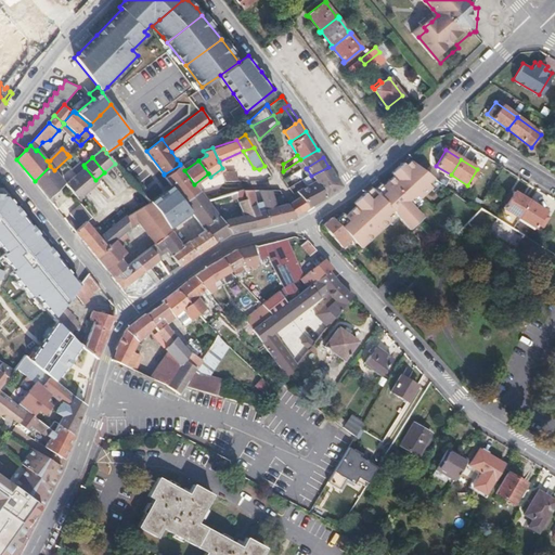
[(368,196),(364,194),(353,204),(356,206),(337,223),(352,240),(360,248),(373,236),(370,234),(375,229),(377,232),(396,215),(410,229),(422,217),(411,206),(436,180),(411,160),(405,166),(402,164),(391,173),(394,177),(376,192),(374,190),(368,196)]
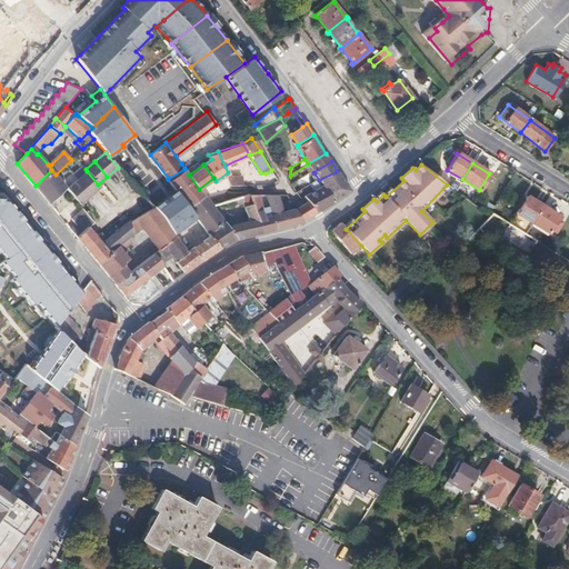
[(185,169),(168,179),(176,189),(178,192),(189,208),(205,196),(199,189),(189,175),(185,169)]
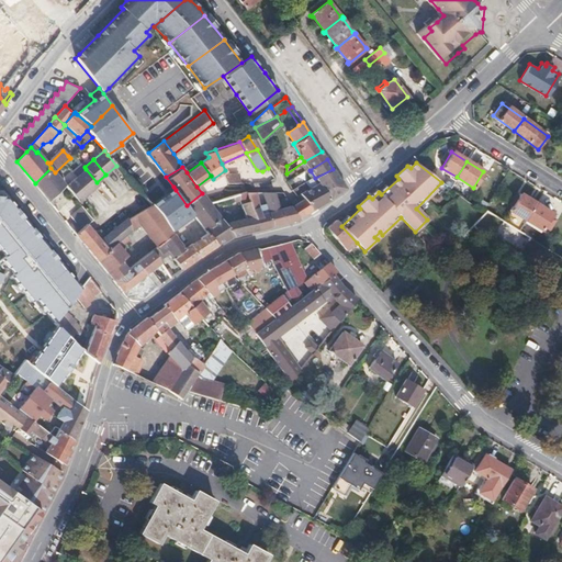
[(51,168),(35,183),(48,201),(53,198),(65,186),(55,172),(51,168)]
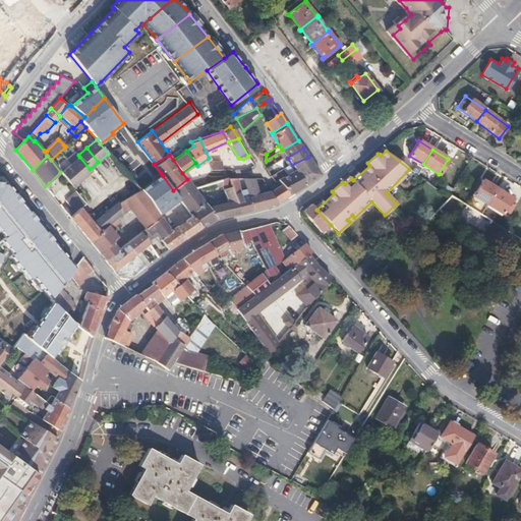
[(287,158),(286,156),(274,163),(276,166),(288,159),(287,158)]
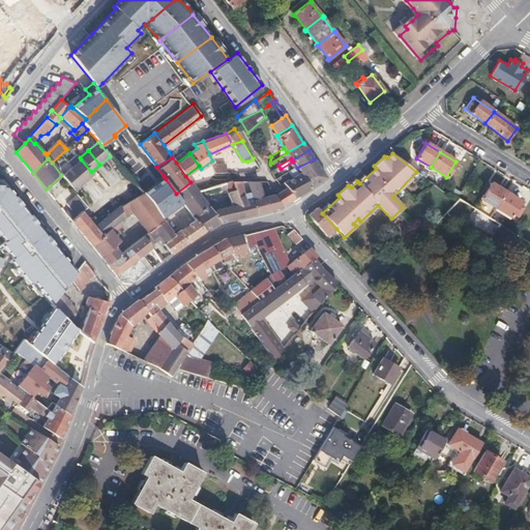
[(81,159),(70,168),(82,182),(92,174),(91,172),(81,159)]
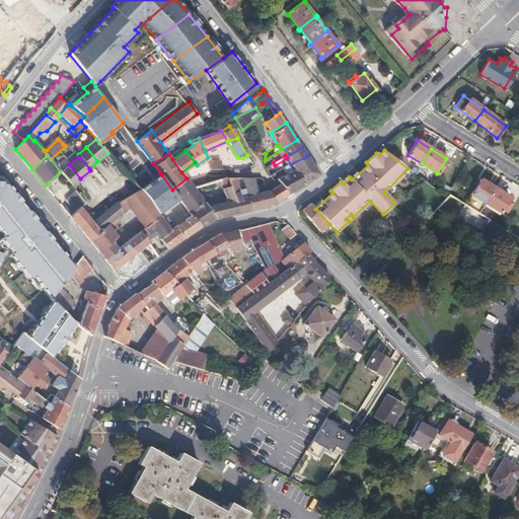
[(291,164),(295,169),(304,183),(319,174),(307,156),(291,164)]
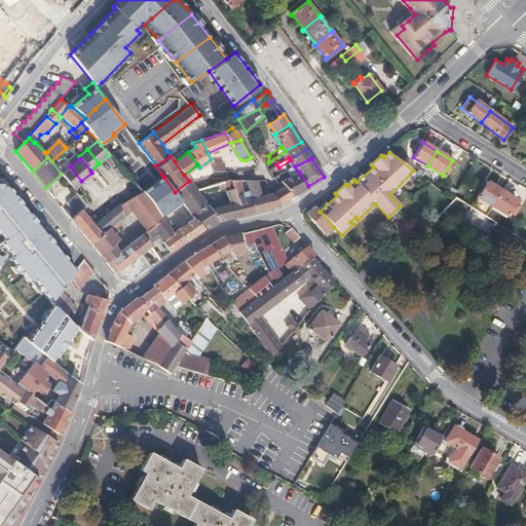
[(222,162),(211,164),(214,171),(224,171),(222,162)]
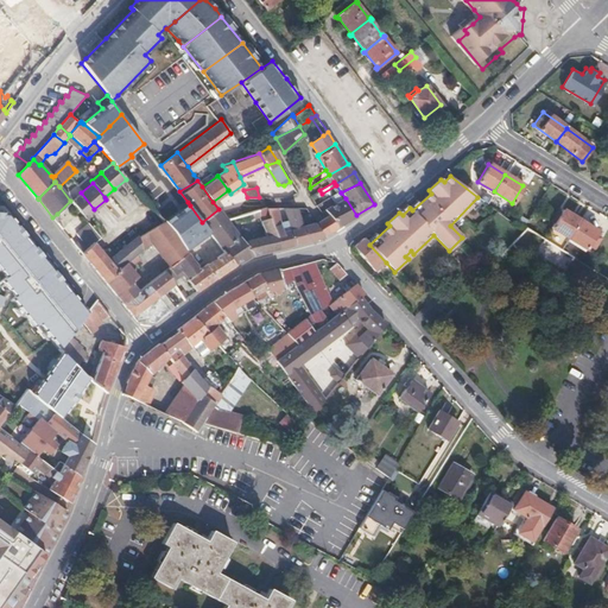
[(81,192),(70,201),(83,219),(94,209),(81,192)]
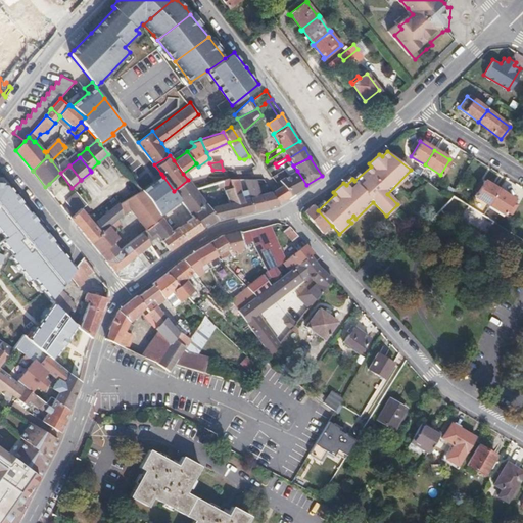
[(286,172),(288,176),(280,181),(279,180),(275,182),(279,188),(285,198),(306,185),(297,171),(294,173),(289,167),(284,170),(286,172)]
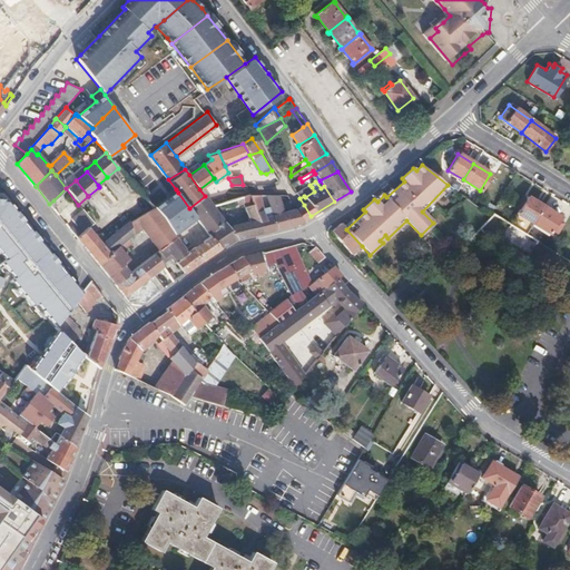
[(312,187),(310,185),(296,193),(297,195),(312,187)]
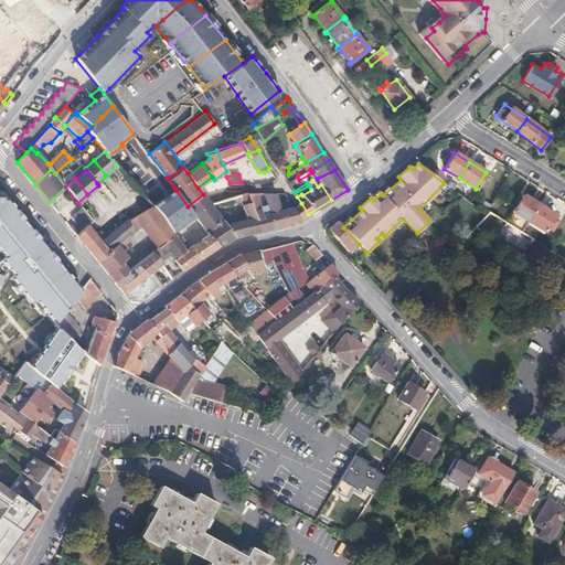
[(177,191),(152,208),(172,233),(195,217),(188,206),(177,191)]
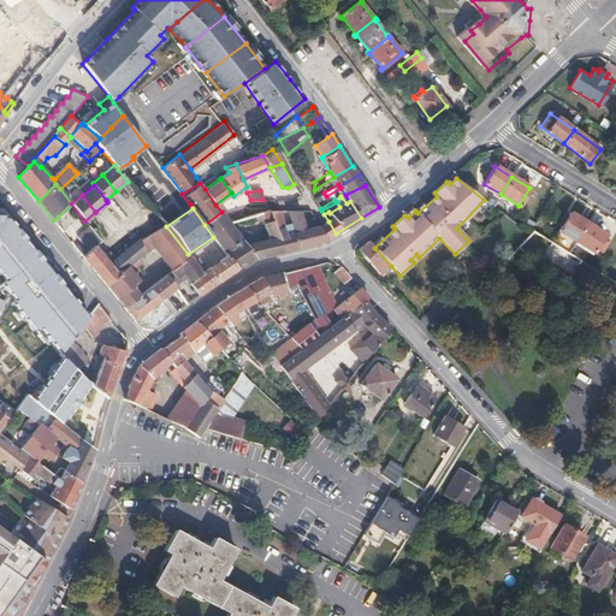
[(246,218),(243,211),(225,217),(229,223),(246,218)]
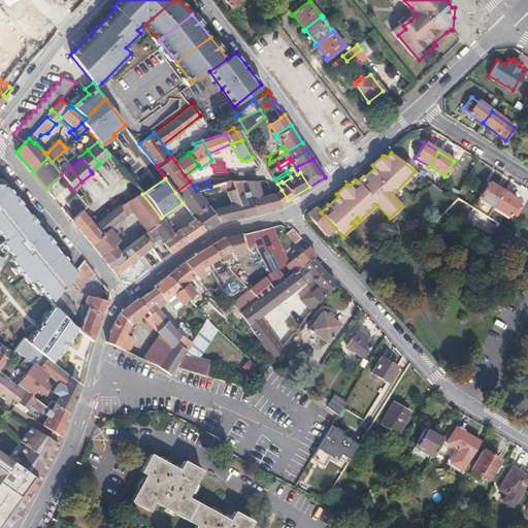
[(230,180),(223,183),(225,190),(226,193),(234,190),(231,182),(230,180)]
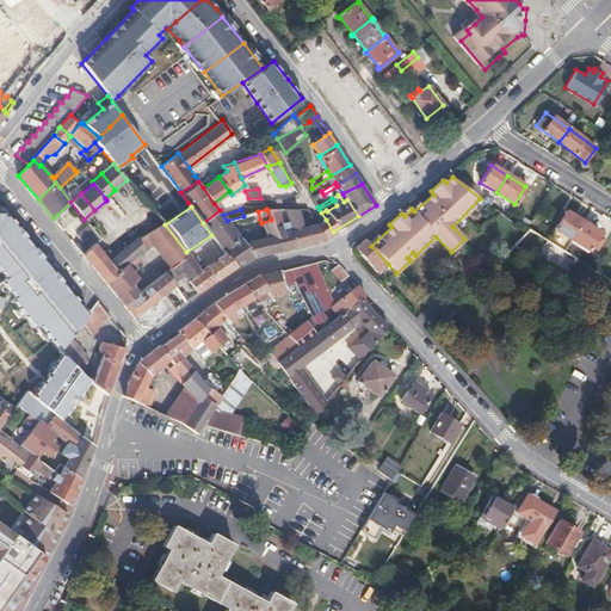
[(285,210),(289,221),(296,245),(322,239),(315,226),(316,224),(313,217),(302,217),(298,209),(285,210)]
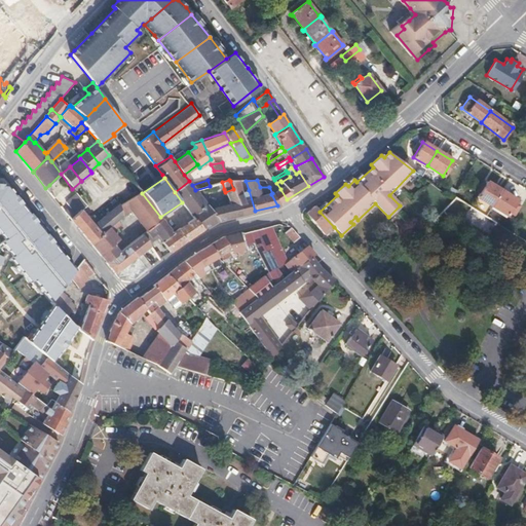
[(467,184),(461,180),(456,189),(462,193),(467,184)]
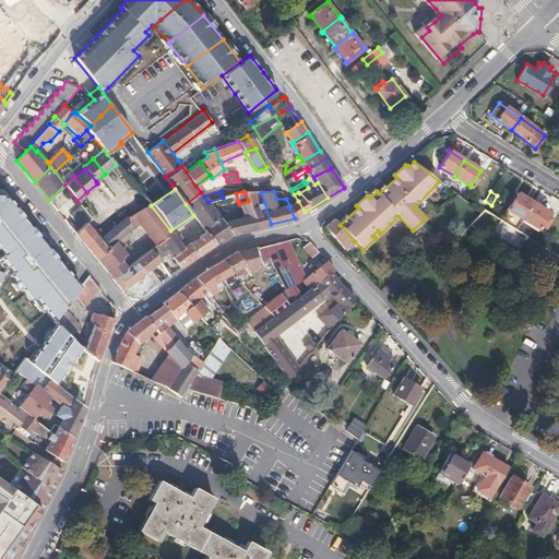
[(201,192),(186,204),(193,215),(204,230),(219,218),(215,213),(207,202),(204,197),(201,192)]
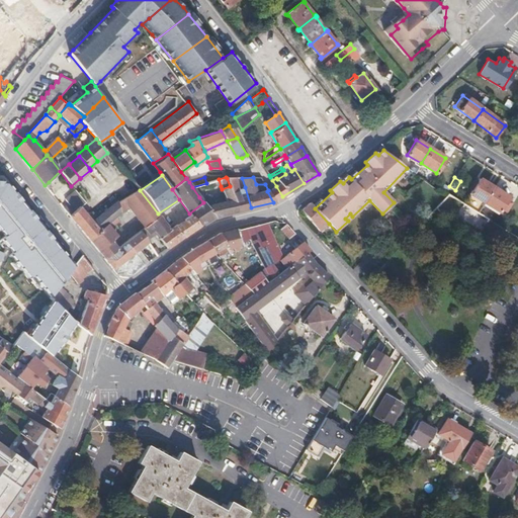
[(227,178),(230,186),(239,211),(251,207),(245,187),(240,188),(236,178),(227,178)]
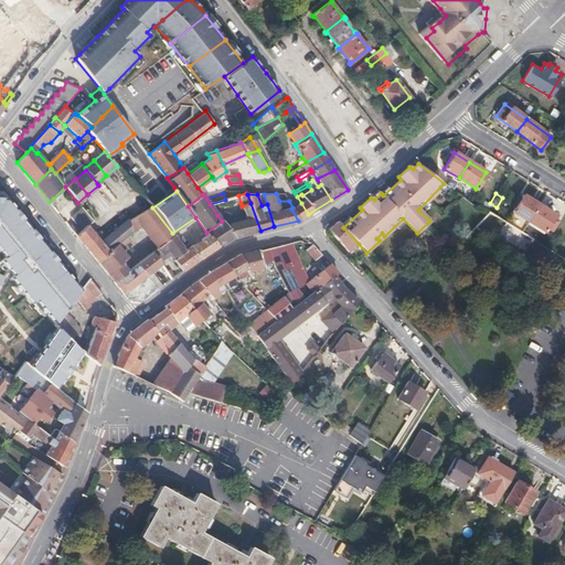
[(537,204),(523,194),(512,211),(514,212),(508,223),(521,231),(528,220),(537,204)]
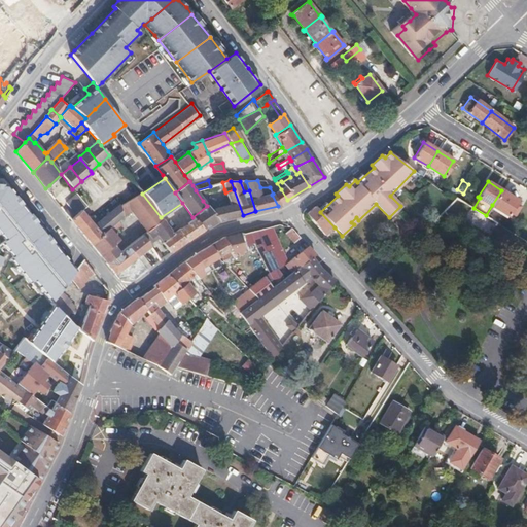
[(210,186),(196,190),(203,201),(220,192),(217,184),(210,186)]
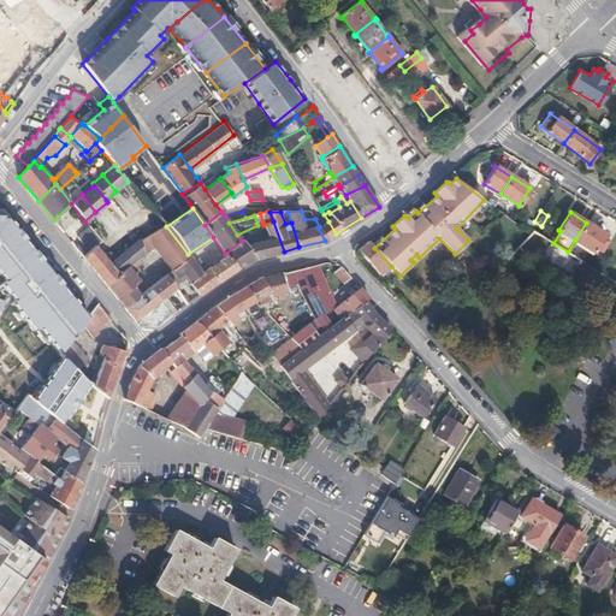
[(0,274),(4,280),(0,286),(33,330),(37,329),(58,353),(87,314),(9,218),(0,217),(0,274)]
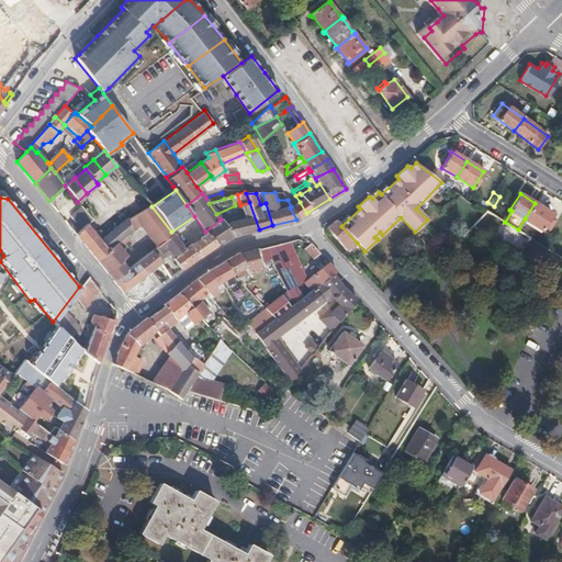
[(249,202),(240,205),(246,218),(250,232),(259,229),(249,202)]
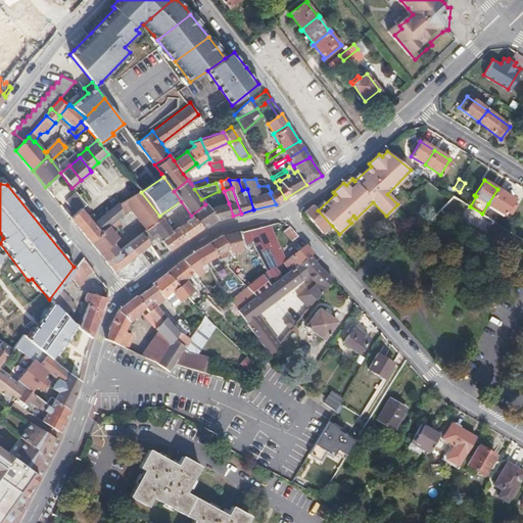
[(271,192),(270,193),(276,204),(285,198),(279,188),(271,192)]
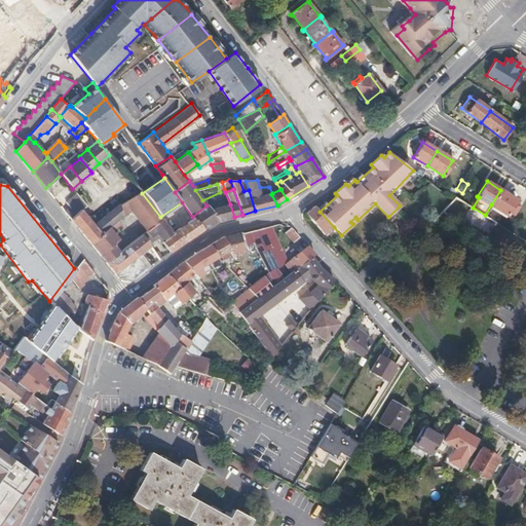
[(517,200),(500,190),(491,204),(508,215),(517,200)]
